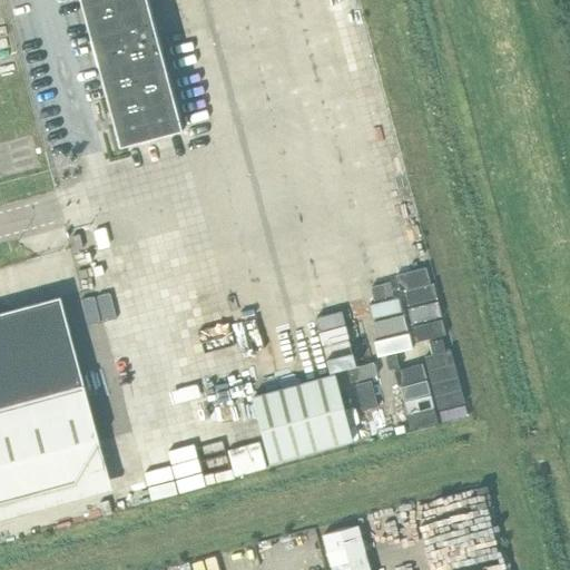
[(81,0),(121,146),(184,129),(148,0),(81,0)]
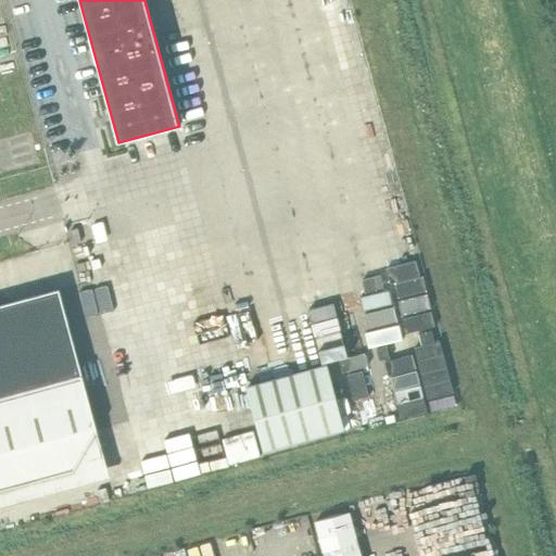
[(384,78),(345,88),(379,231),(371,234),(374,243),(383,241),(395,295),(433,287),(384,78)]
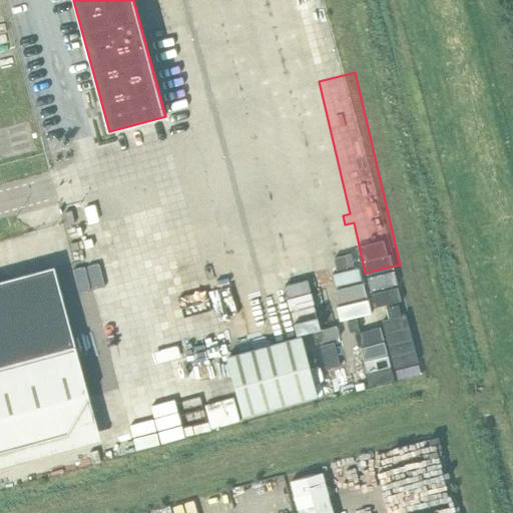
[(322,136),(295,146),(306,177),(333,168),(322,136)]
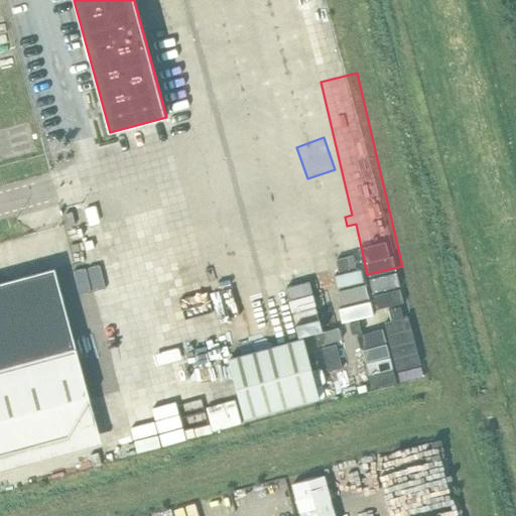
[(263,157),(253,160),(258,179),(268,176),(263,157)]
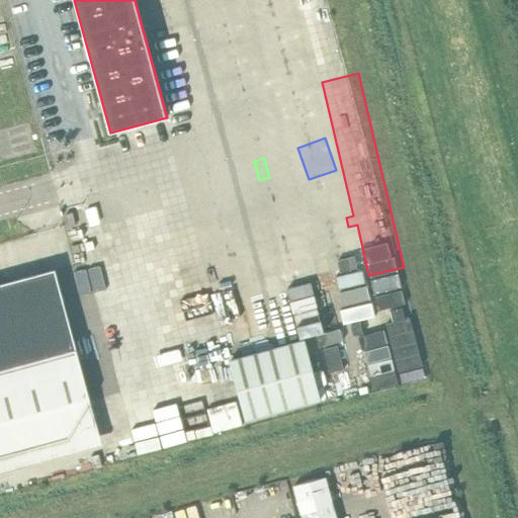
[(250,161),(241,163),(246,186),(255,184),(250,161)]
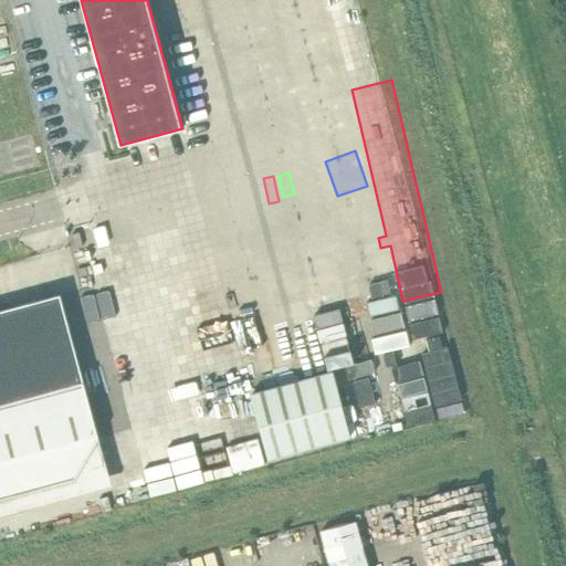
[(272,228),(271,241),(292,242),(292,229),(272,228)]
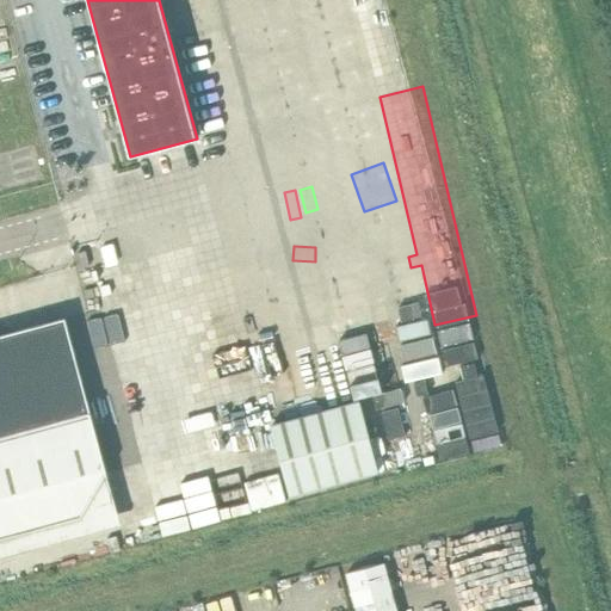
[(81,269),(88,266),(85,251),(78,253),(81,269)]
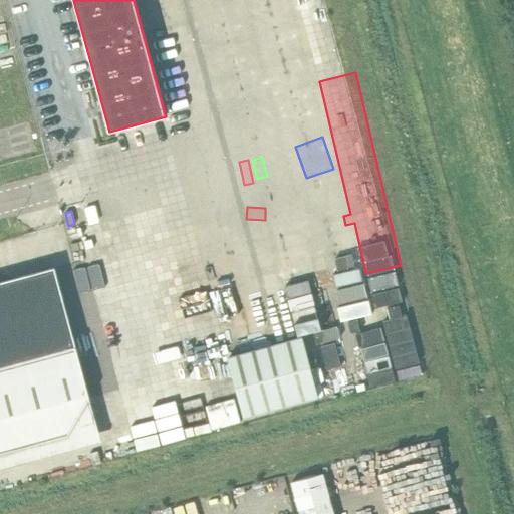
[(288,246),(250,257),(256,277),(294,266),(288,246)]
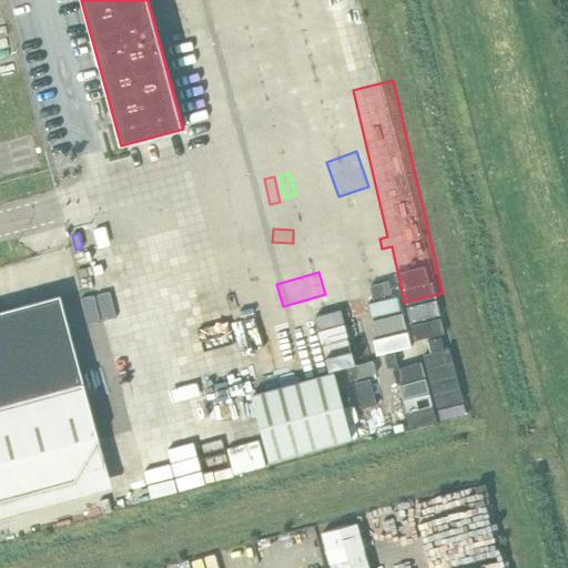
[(133,314),(149,383),(235,364),(220,295),(133,314)]
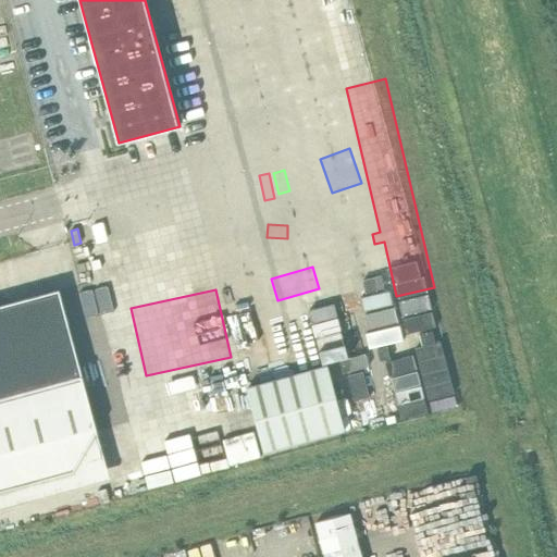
[(0,490),(74,471),(97,431),(83,376),(59,291),(0,306),(0,490)]
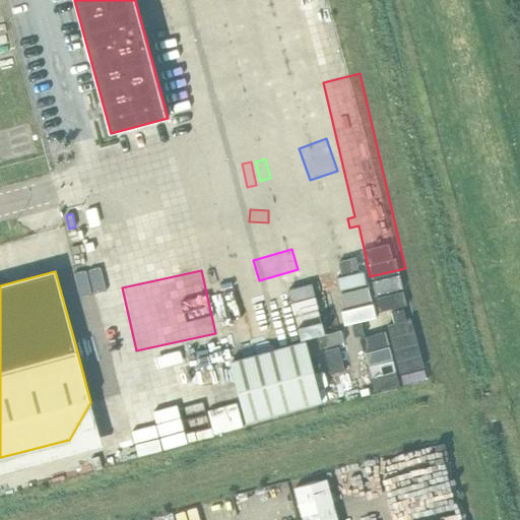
[(205,337),(218,395),(237,391),(222,333),(205,337)]
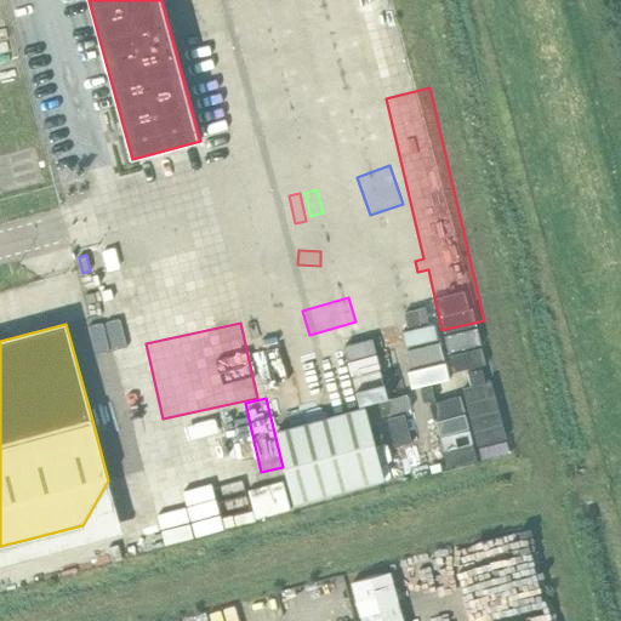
[(366,406),(275,431),(295,503),(386,479),(366,406)]
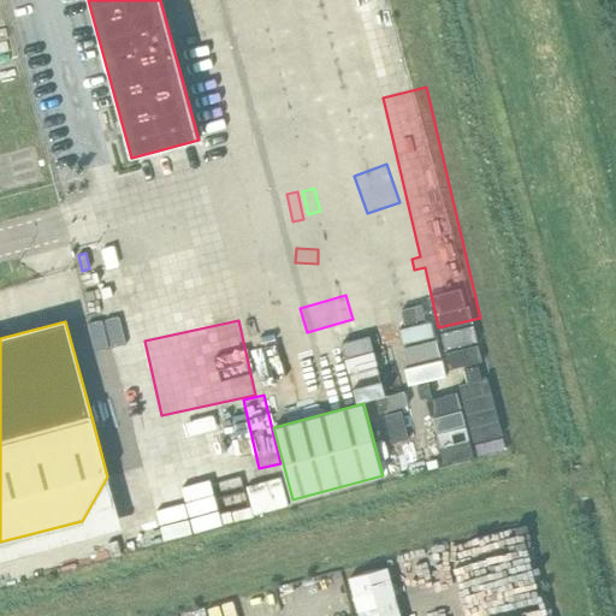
[(175,443),(187,442),(183,418),(171,419),(175,443)]
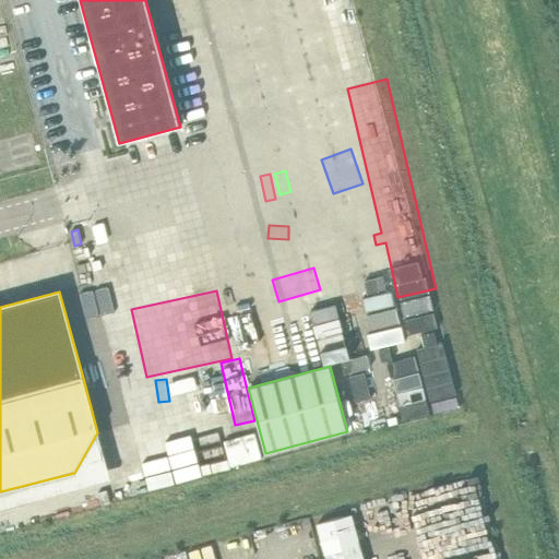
[(187,414),(168,414),(167,440),(186,441),(187,414)]
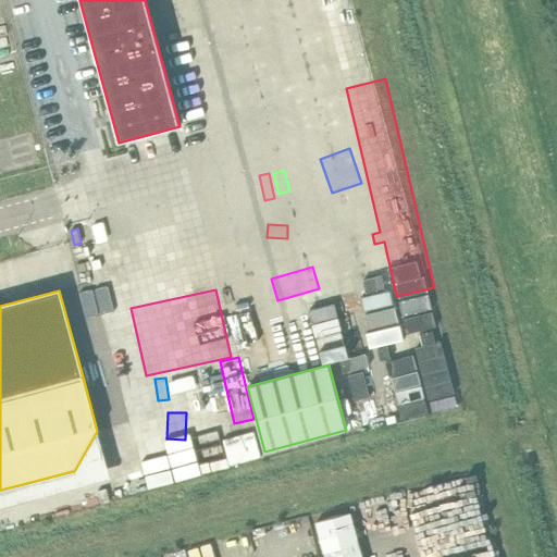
[(324,556),(362,556),(351,515),(316,523),(324,556)]
